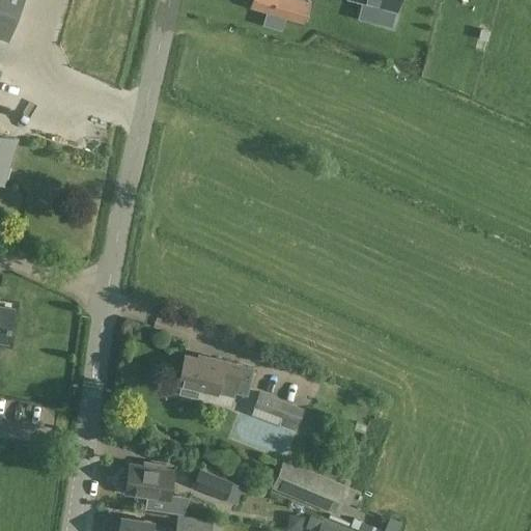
[(0,0),(0,17),(14,23),(15,21),(22,0),(0,0)]
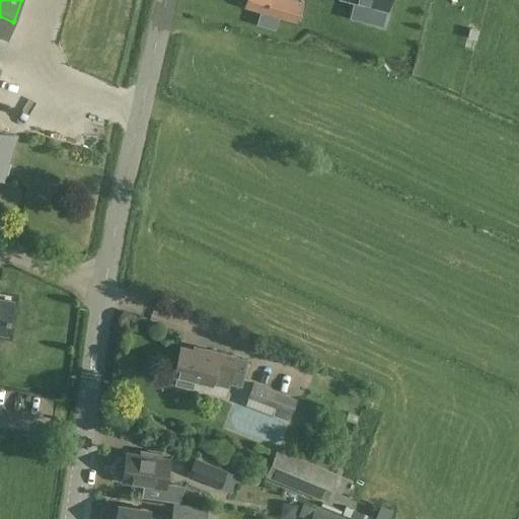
[(293,0),(245,0),(244,7),(261,12),(255,24),(275,30),(278,17),(296,22),(302,2),(293,0)]
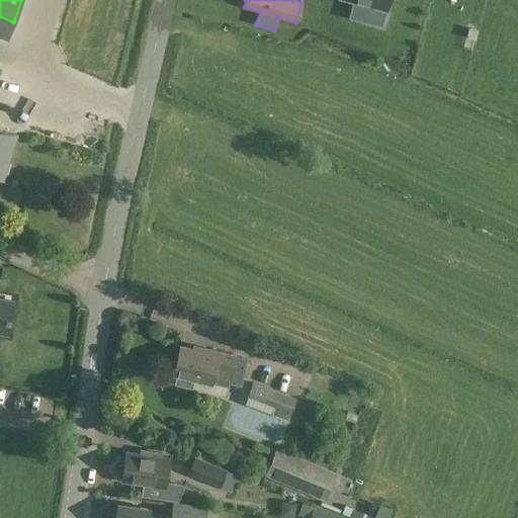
[(352,0),(353,0),(385,9),(387,9),(390,0),(352,0)]
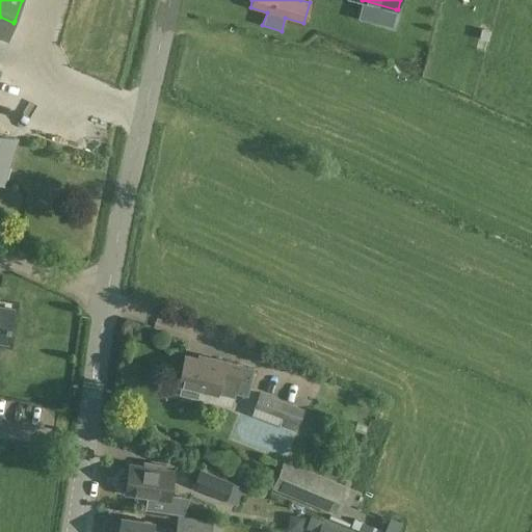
[(0,183),(2,184),(16,138),(0,133),(0,183)]
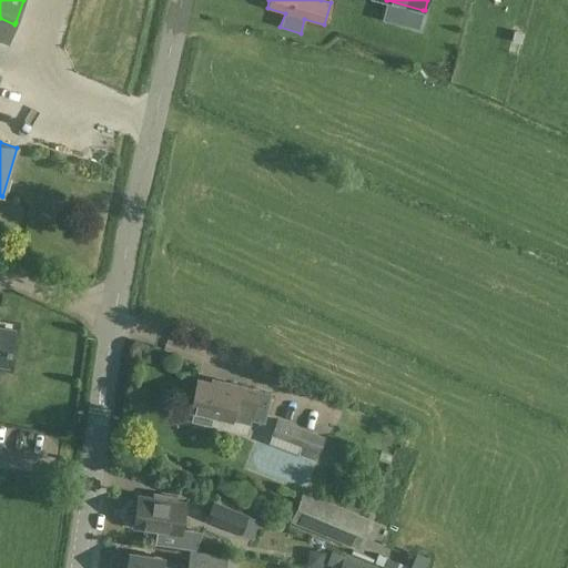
[(0,364),(7,365),(12,331),(0,328),(0,364)]
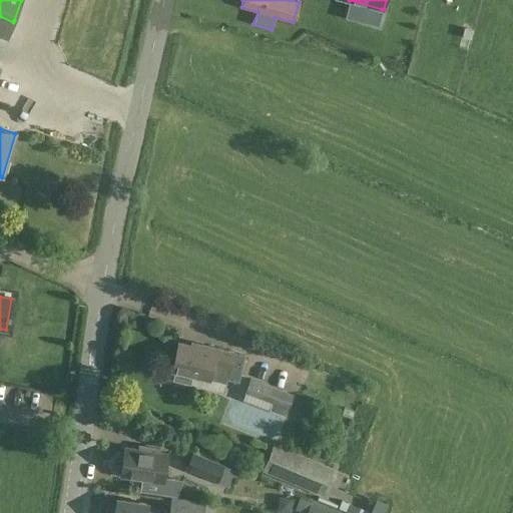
[(177,341),(170,371),(174,372),(172,381),(224,392),(226,384),(227,381),(238,384),(245,357),(233,354),(233,352),(191,342),(191,345),(177,341)]
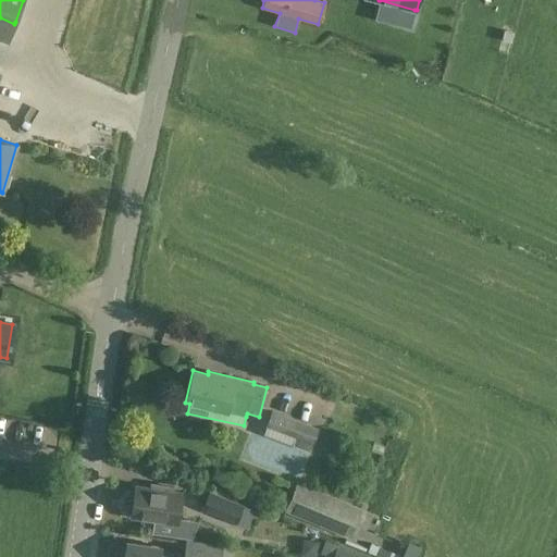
[(309,450),(311,444),(312,444),(318,426),(270,410),(264,428),(265,428),(263,434),(309,450)]
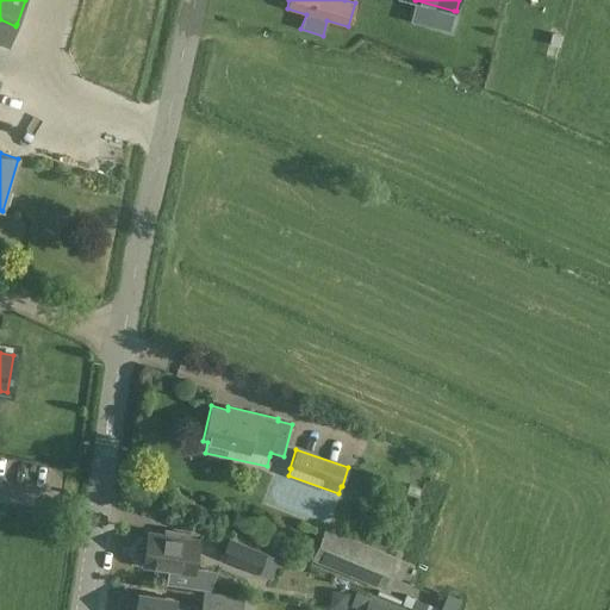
[(266,514),(288,515),(290,493),(267,492),(266,514)]
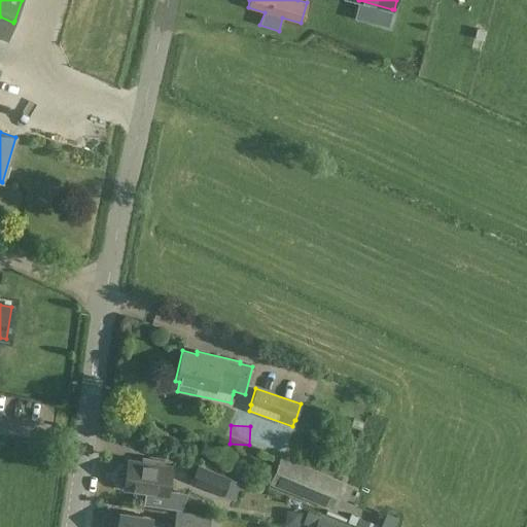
[(347,464),(351,450),(342,447),(338,461),(347,464)]
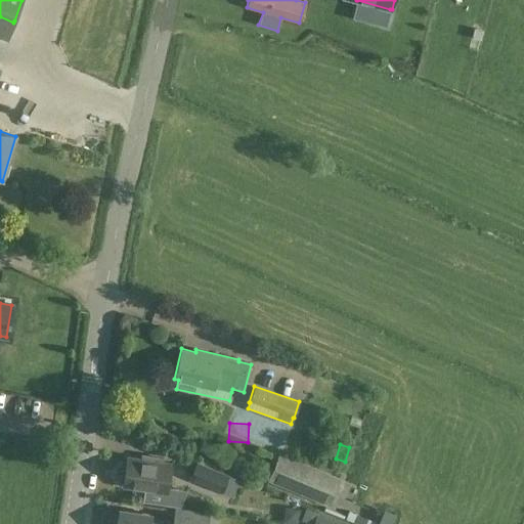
[(278,454),(268,480),(328,505),(339,478),(278,454)]
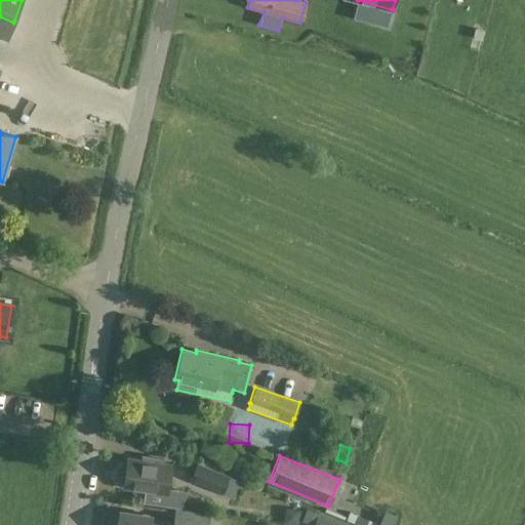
[(121,472),(120,480),(121,482),(123,483),(123,487),(158,492),(168,494),(171,471),(162,469),(163,459),(142,456),(142,459),(127,457),(125,471),(123,471),(121,472)]
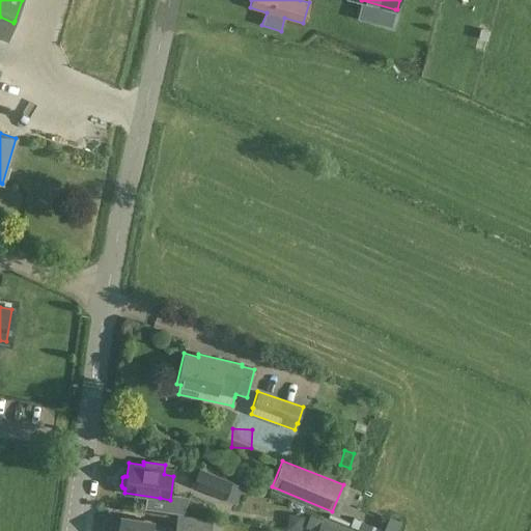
[(194,485),(224,499),(231,483),(200,470),(194,485)]
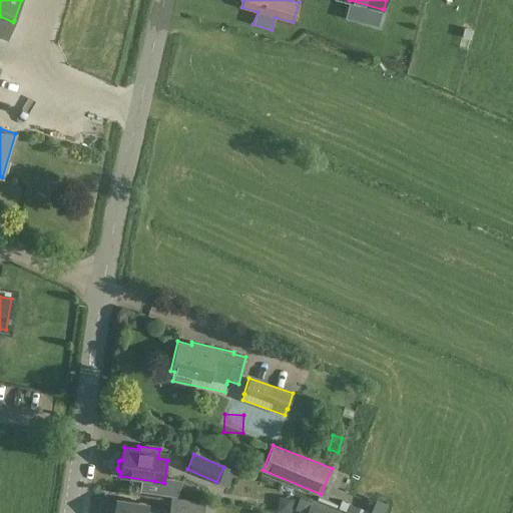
[(203,512),(205,501),(170,496),(168,509),(147,506),(147,504),(116,499),(114,512),(203,512)]
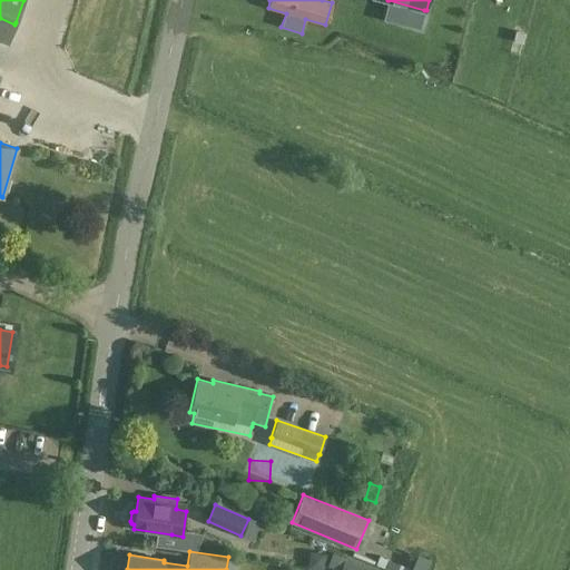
[(380,557),(376,566),(385,569),(389,560),(380,557)]
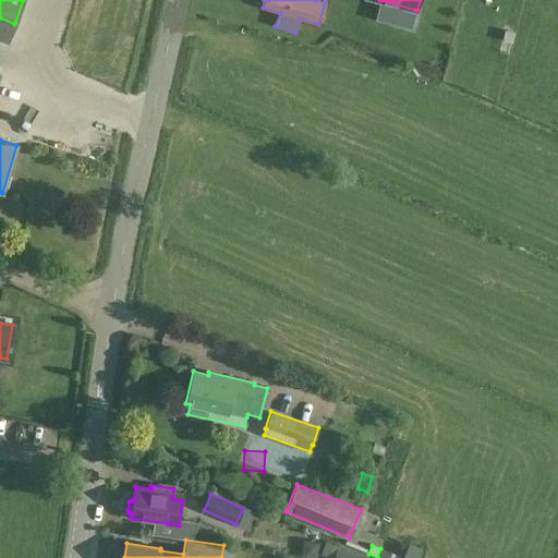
[(373,557),(341,546),(336,557),(373,557)]
